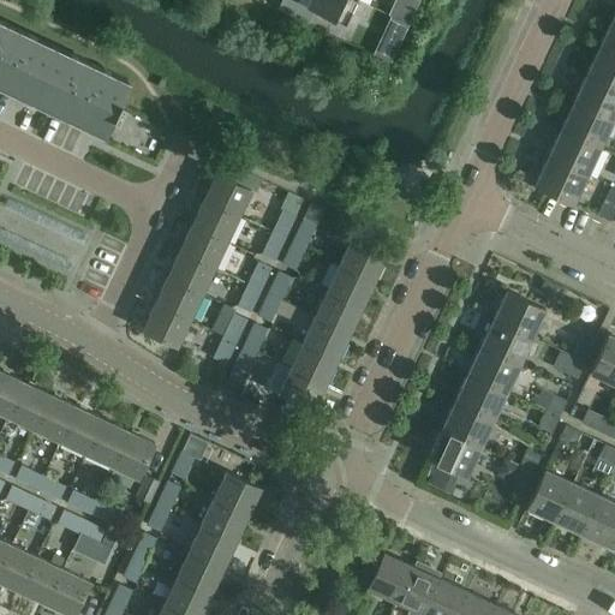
[(308,0),(306,5),(294,0),(281,0),(278,9),(309,23),(314,11),(345,25),(356,0),(308,0)]
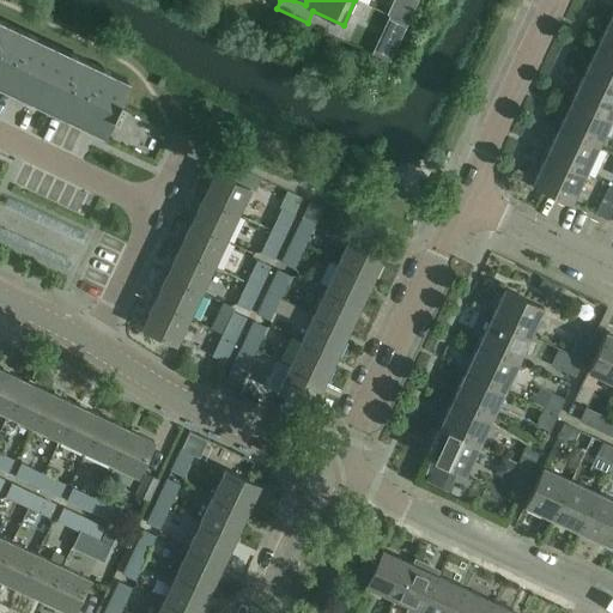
[(389,16),(384,29),(400,36),(406,24),(389,16)]
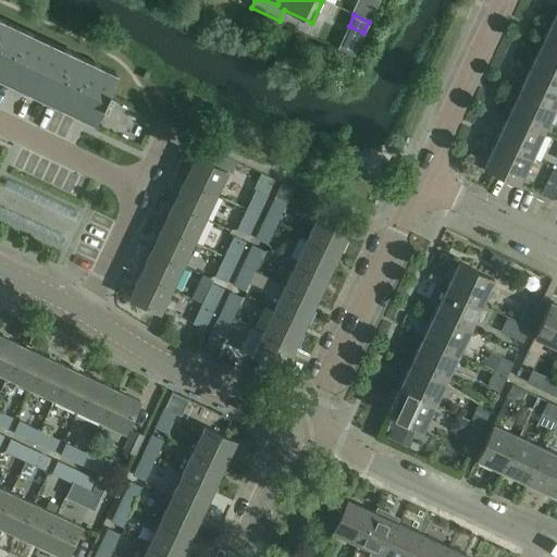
[(0,17),(0,74),(26,87),(49,40),(0,17)]
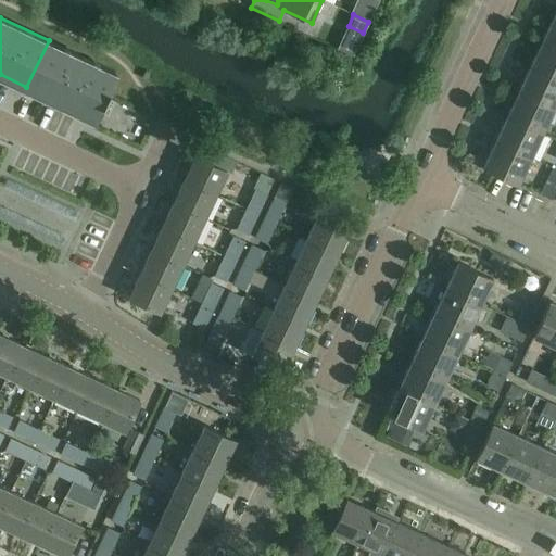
[(555,20),(553,19),(542,43),(555,50),(555,20)]
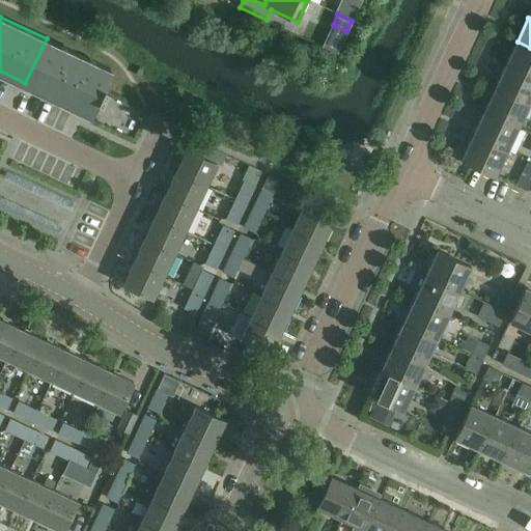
[(47,38),(25,83),(52,95),(52,96),(52,98),(52,99),(60,103),(61,102),(62,102),(62,101),(90,113),(111,68),(47,38)]
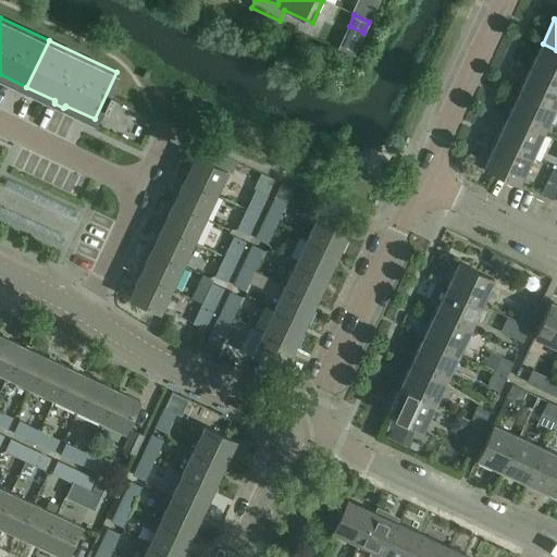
[(556,50),(543,44),(531,69),(556,81),(556,50)]
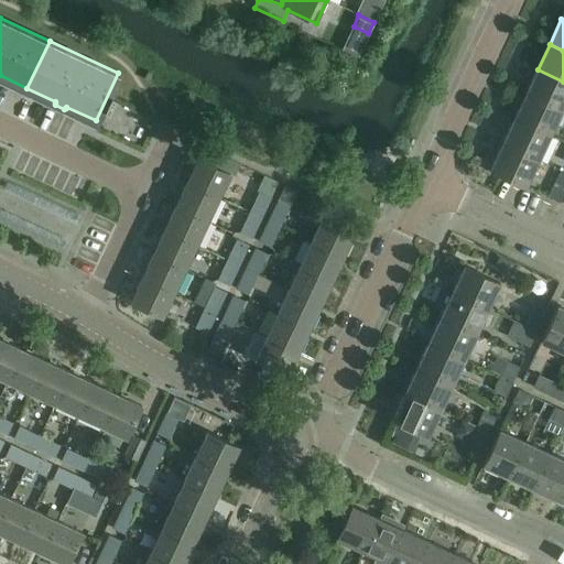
[(563,104),(563,82),(538,69),(525,95),(561,111),(563,104)]
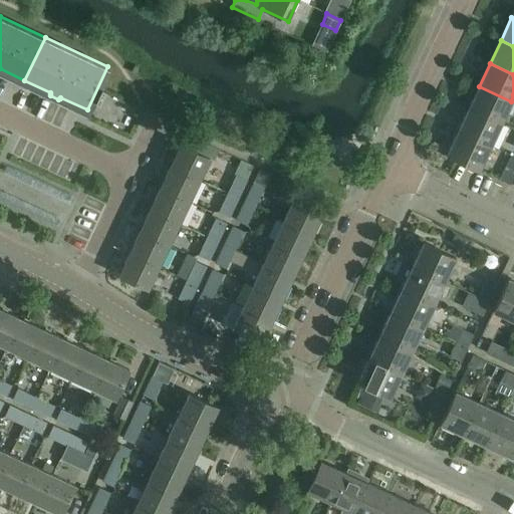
[(479,86),(468,109),(500,124),(511,101),(479,86)]
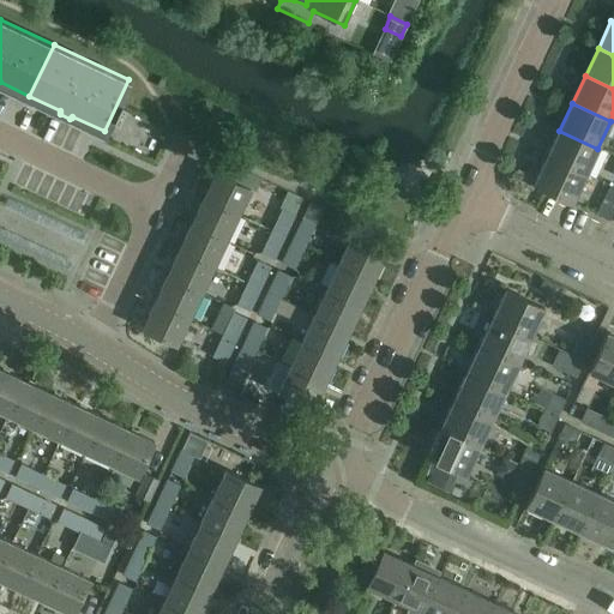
[(597,149),(559,131),(547,158),(585,176),(597,149)]
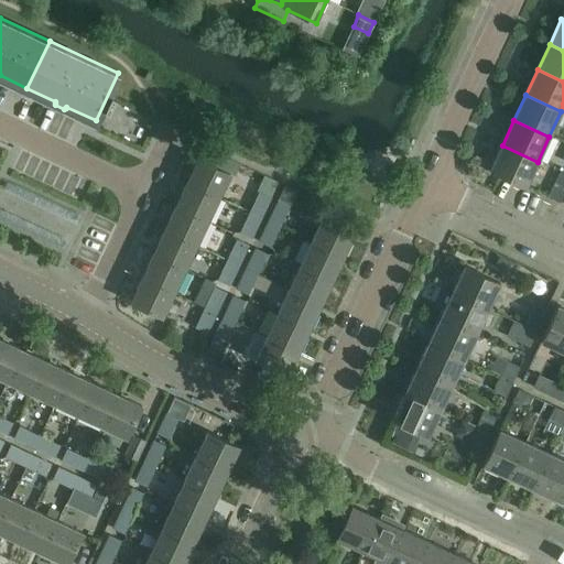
[(538,162),(502,145),(490,172),(525,188),(538,162)]
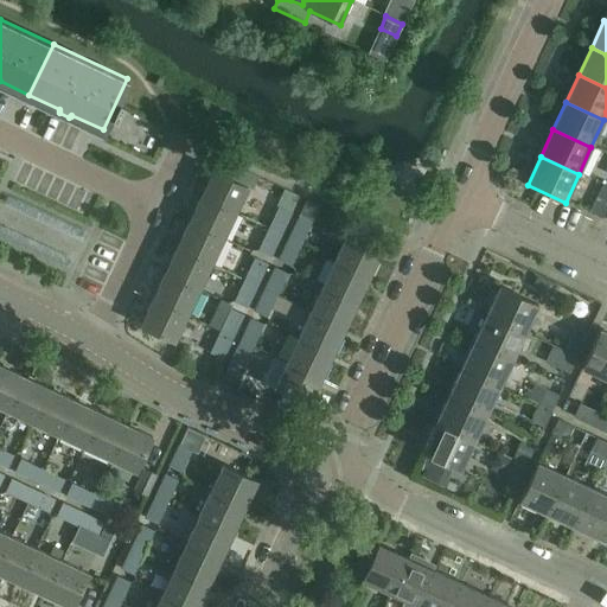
[(200,197),(235,213),(248,187),(213,171),(200,197)]
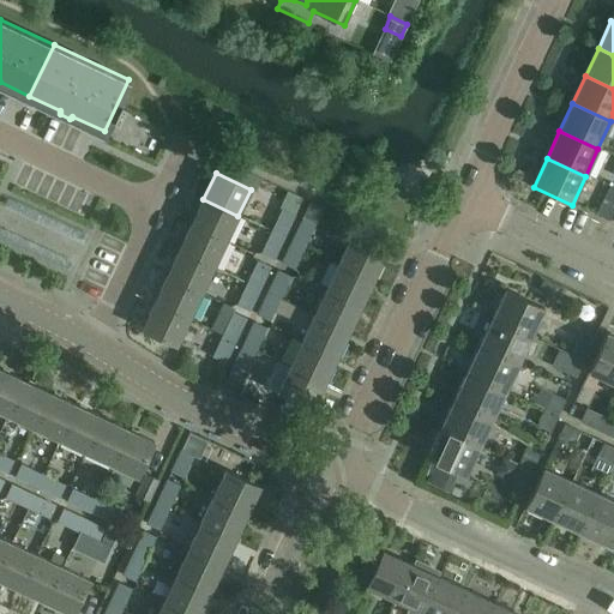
[(603,200),(613,205),(613,188),(611,186),(603,200)]
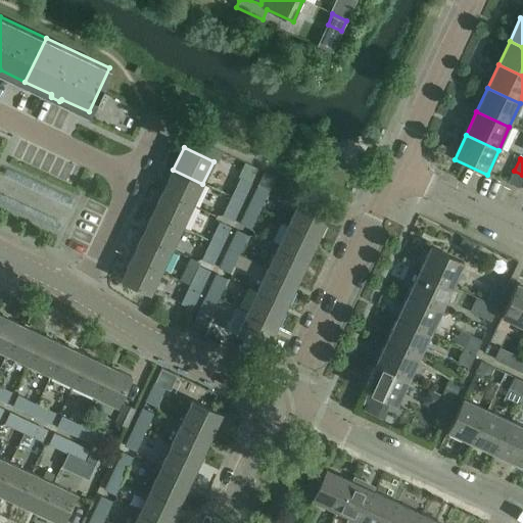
[(173,170),(162,192),(192,205),(202,184),(173,170)]
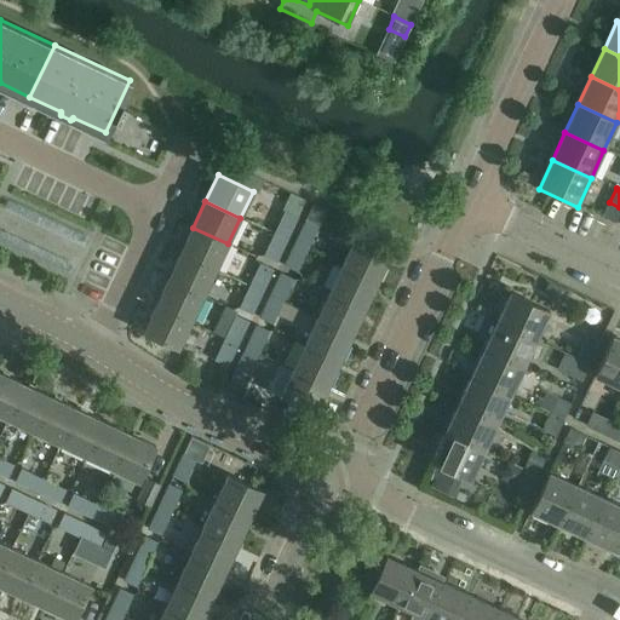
[(314,205),(305,222),(319,227),(326,211),(314,205)]
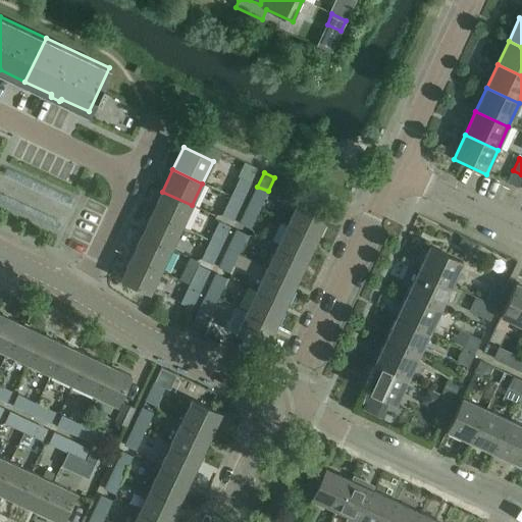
[(240,177),(230,197),(242,202),(251,183),(240,177)]
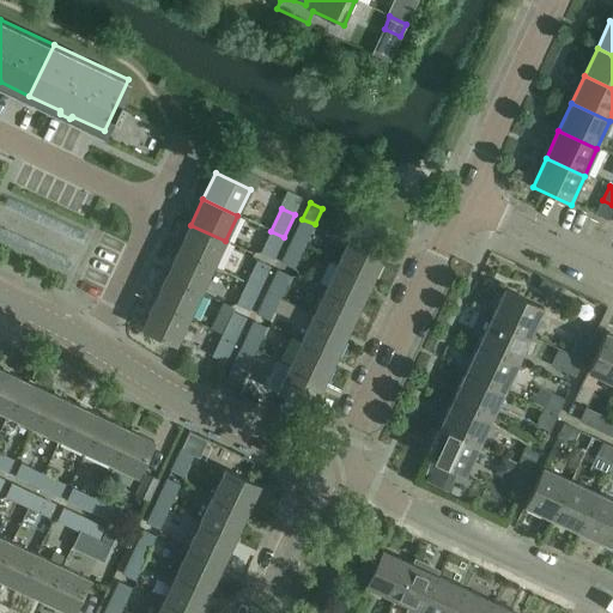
[(302,219),(292,241),(304,247),(315,224),(302,219)]
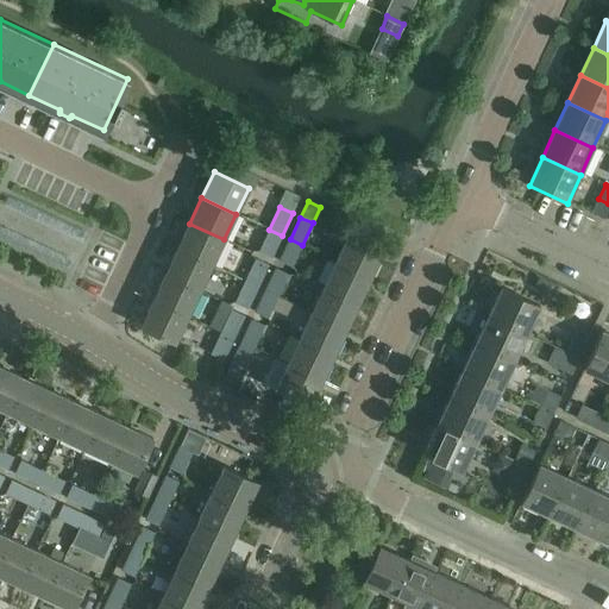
[(189,224),(177,249),(212,265),(224,239),(189,224)]
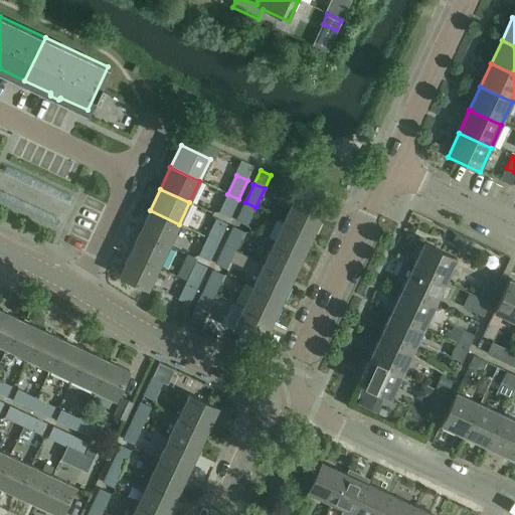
[(238,199),(227,194),(218,212),(229,217),(238,199)]
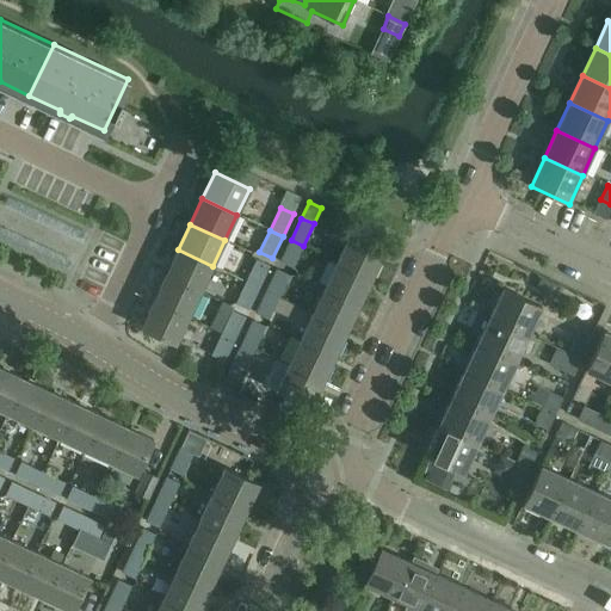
[(338,261),(371,278),(384,252),(350,235),(338,261)]
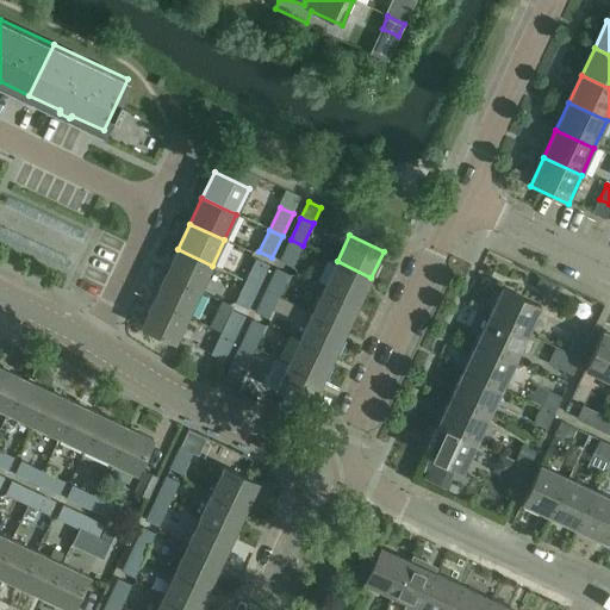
[(303,246),(291,240),(280,261),(292,267),(303,246)]
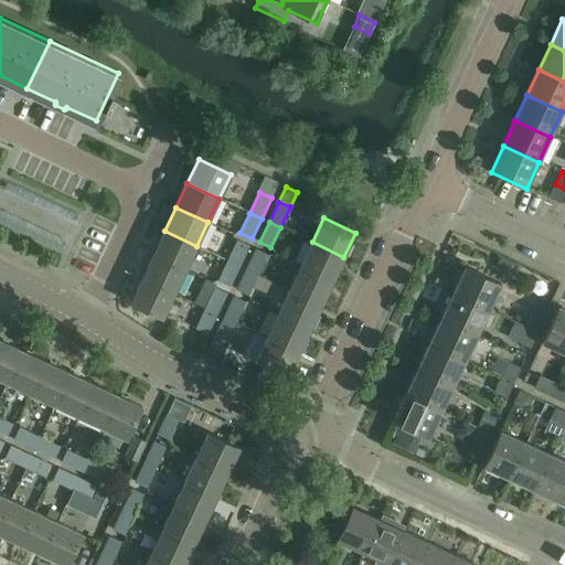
[(67,248),(64,231),(49,233),(51,251),(67,248)]
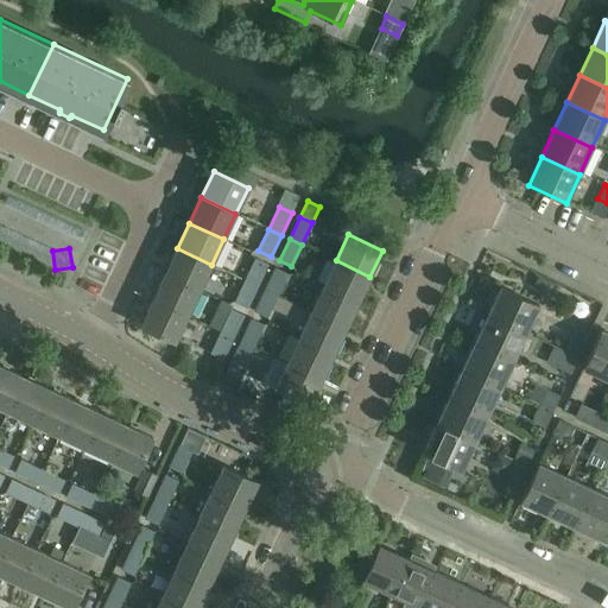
[(211,265),(177,248),(165,274),(198,290),(211,265)]
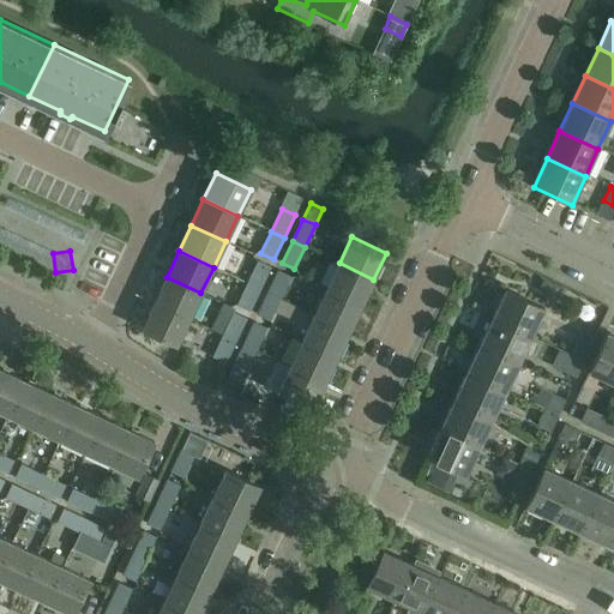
[(258,260),(247,283),(259,289),(270,266),(258,260)]
